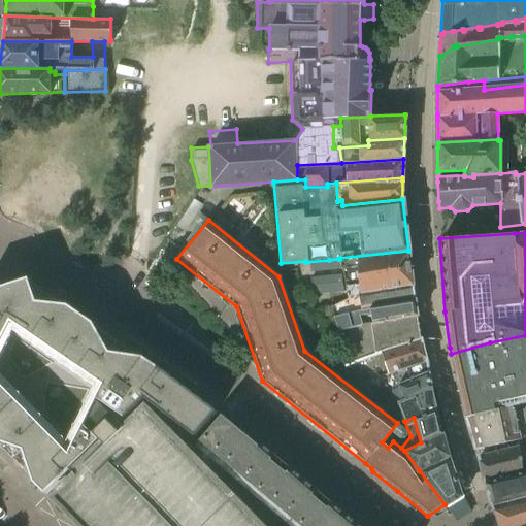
[(314,311),(317,322),(332,317),(369,307),(415,300),(413,286),(408,251),(339,258),(339,259),(347,298),(330,306),(326,307),(314,311)]
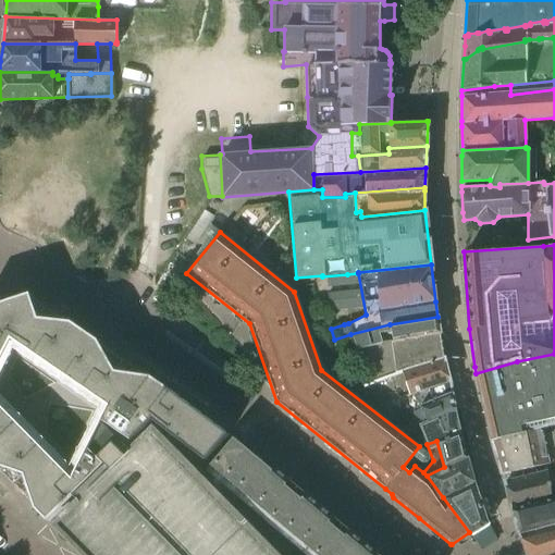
[(358,283),(357,273),(347,274),(324,276),(325,286),(358,283)]
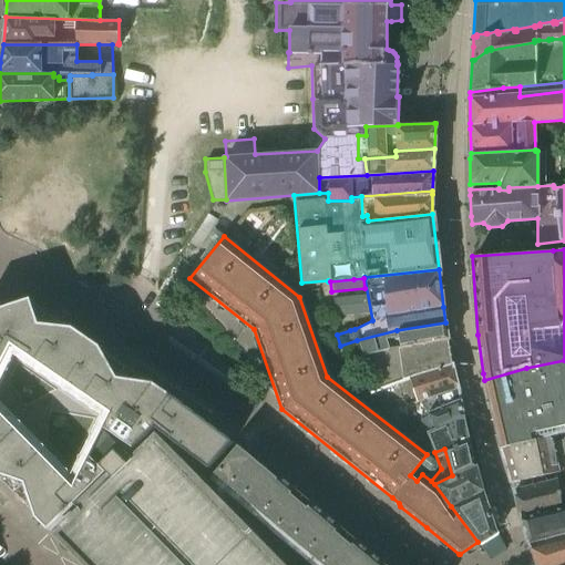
[(367,311),(365,294),(332,297),(334,316),(367,311)]
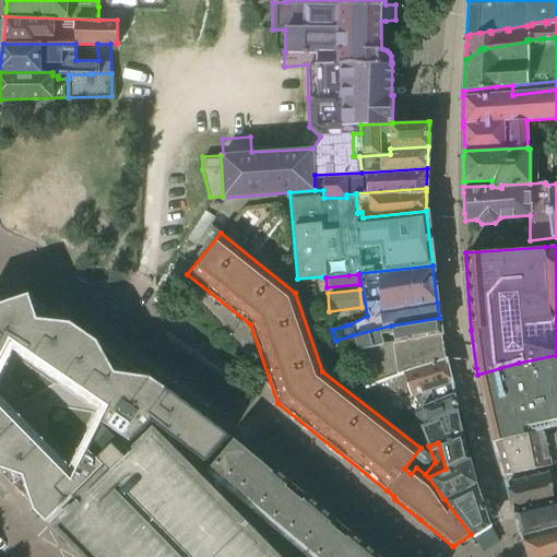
[(104,419),(133,441),(155,419),(209,460),(232,431),(153,376),(31,294),(0,304),(0,473),(49,522),(74,497),(106,465),(99,458),(90,449),(104,419)]
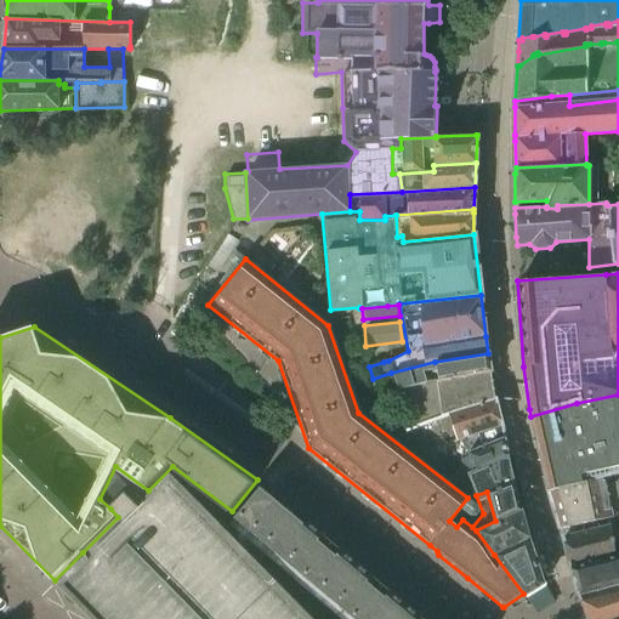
[(436,372),(438,379),(490,372),(488,353),(435,362),(391,373),(397,388),(425,381),(421,370),(430,369),(431,372),(436,372)]
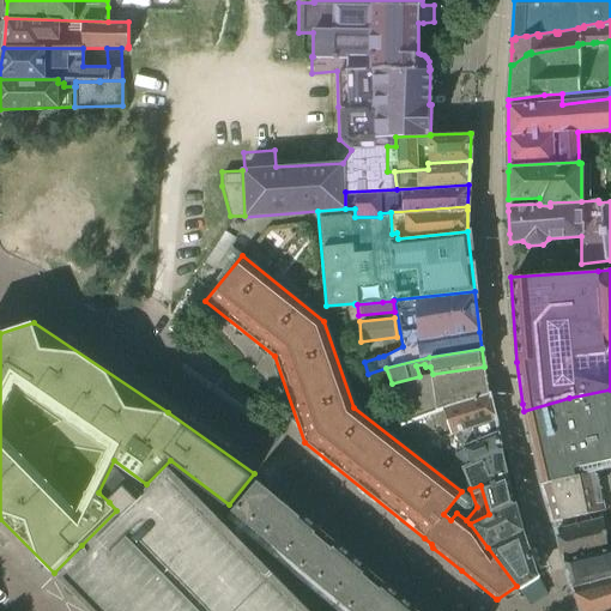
[(389,385),(398,410),(401,422),(434,410),(441,406),(488,393),(487,386),(487,382),(485,382),(485,377),(485,374),(484,374),(484,369),(484,367),(433,374),(433,375),(419,376),(392,383),(389,385)]
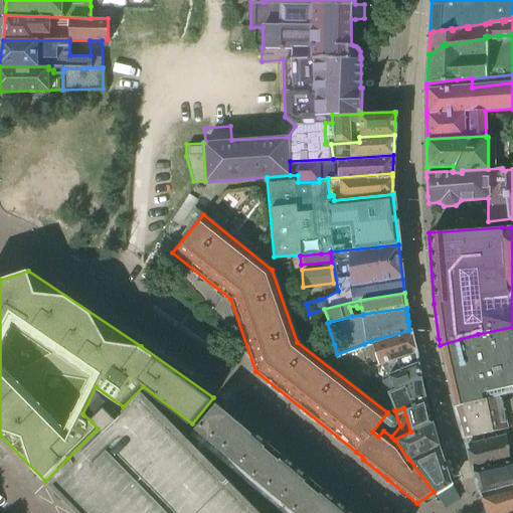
[(453,400),(512,386),(512,327),(478,334),(440,345),(442,353),(453,400)]
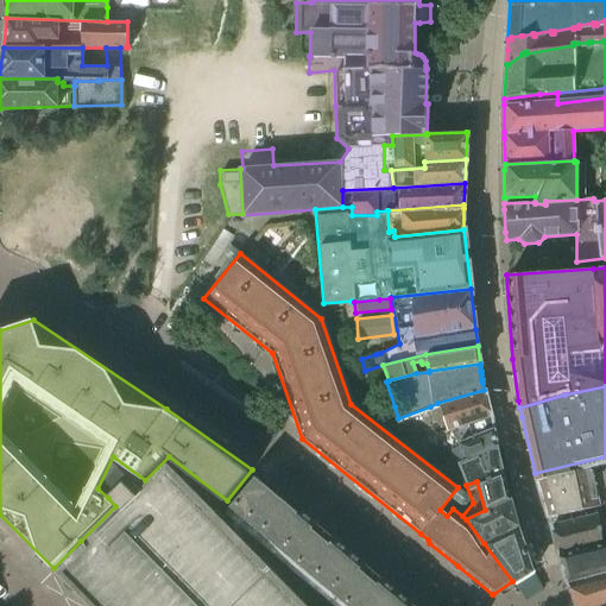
[(491,416),(484,390),(437,403),(430,406),(433,406),(433,408),(439,406),(446,430),(449,429),(449,430),(462,425),(464,429),(467,439),(492,429),(491,416)]
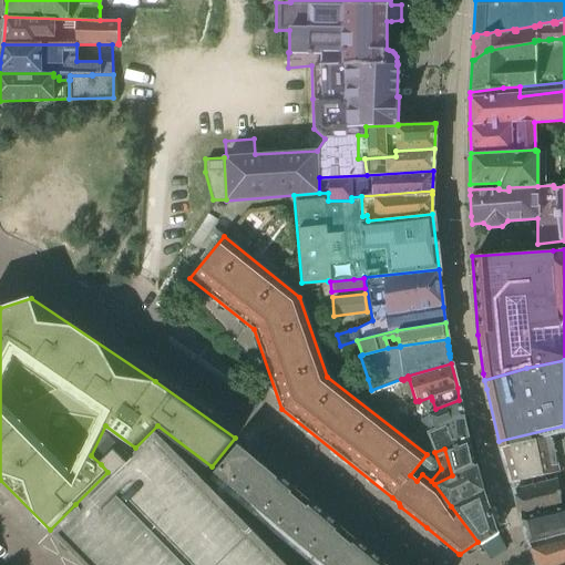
[(459,400),(435,409),(425,413),(433,429),(433,430),(462,418),(462,415),(459,400)]
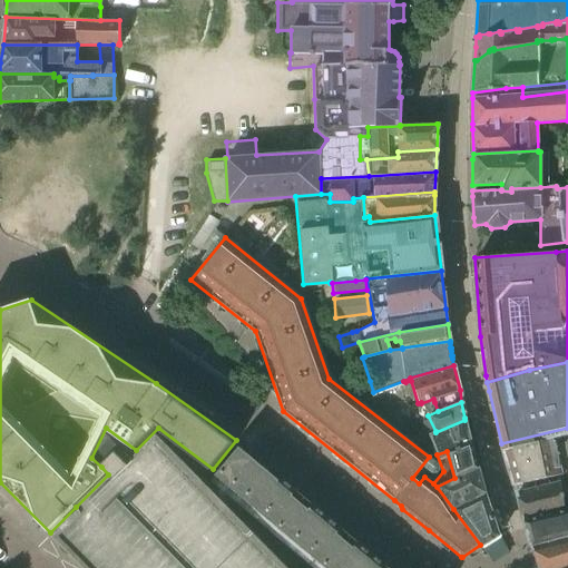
[(428,434),(437,454),(447,451),(470,443),(464,420),(436,432),(436,431),(428,434)]
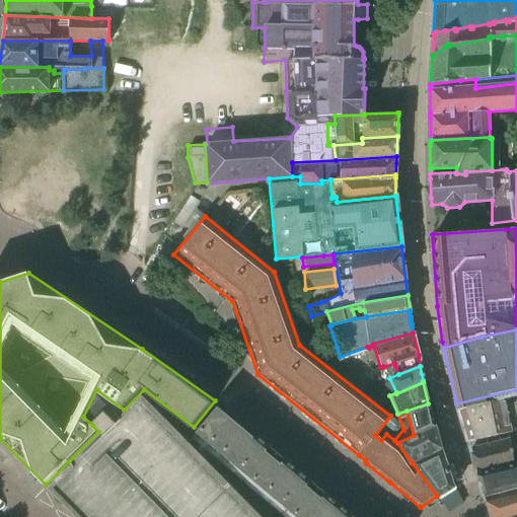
[(516,389),(456,403),(457,410),(505,398),(509,397),(509,396),(516,394),(516,389)]
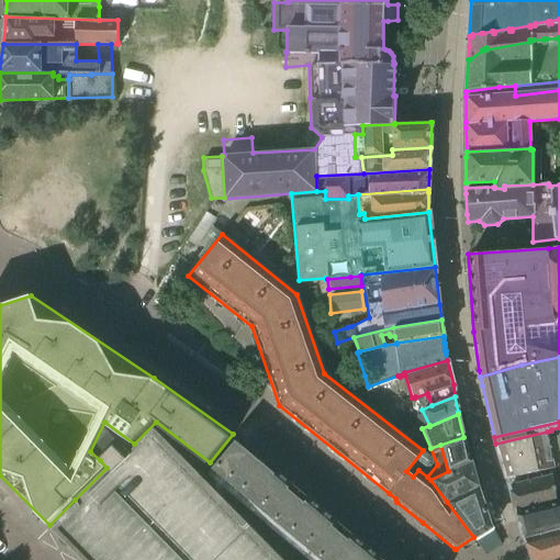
[(559,427),(551,429),(551,430),(547,432),(495,444),(505,478),(555,468),(559,466),(559,427)]
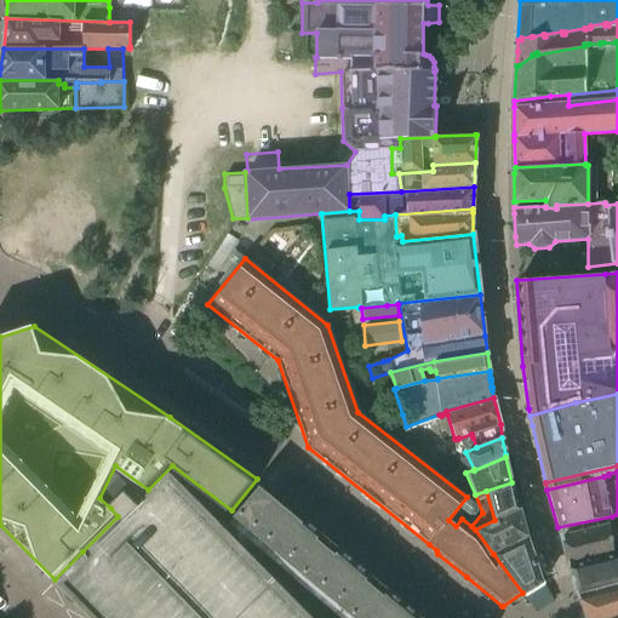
[(246,550),(170,473),(57,584),(90,617),(313,617),(273,578),(232,617),(201,617),(190,606),(246,550)]
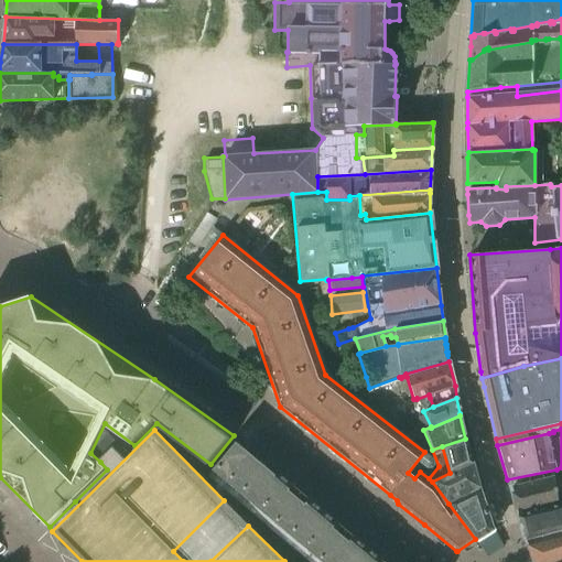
[(442,446),(450,473),(472,463),(465,439),(442,446)]
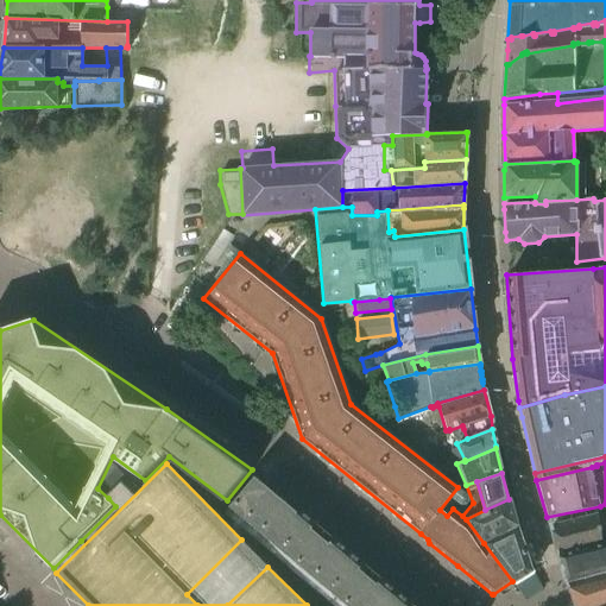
[(412,605),(301,511),(257,474),(229,507),(271,543),(259,557),(241,540),(187,594),(197,605),(227,605),(267,567),(307,605),(412,605)]
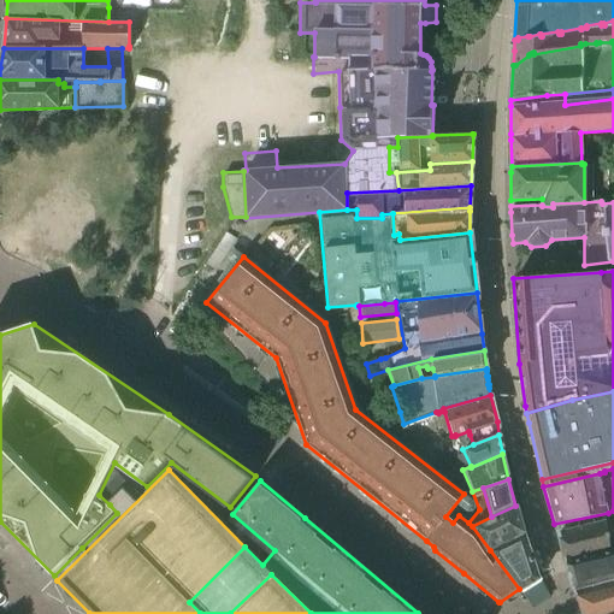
[(523,533),(515,506),(491,517),(472,526),(490,550),(519,589),(537,578),(523,533)]
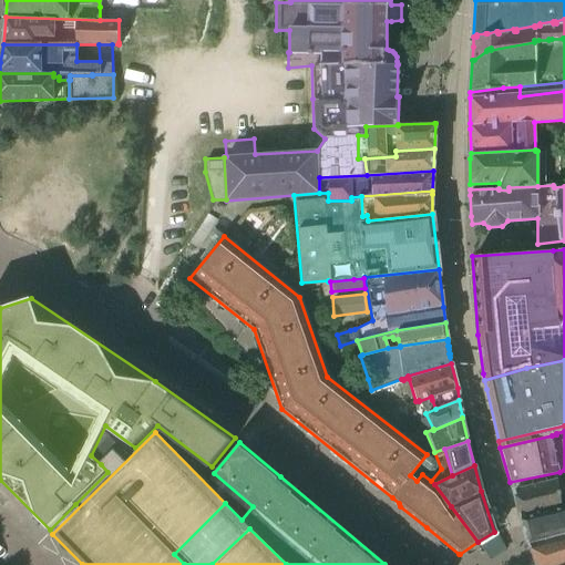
[(564,470),(560,472),(510,482),(512,486),(513,490),(556,479),(564,476),(564,470)]
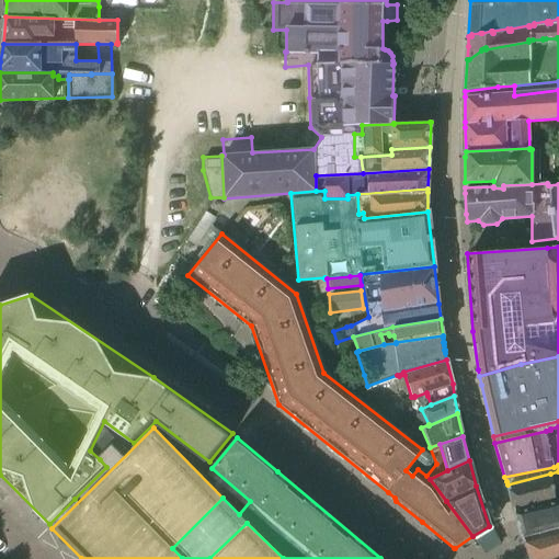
[(508,485),(514,512),(556,501),(555,497),(558,495),(558,471),(550,474),(508,485)]
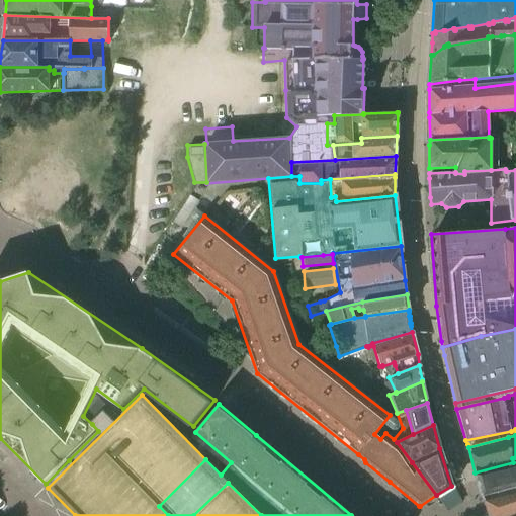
[(515,461),(513,462),(475,473),(482,497),(515,488),(515,461)]
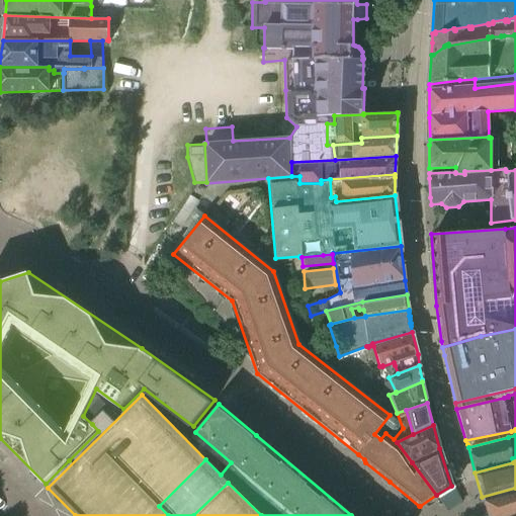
[(515,515),(515,488),(482,497),(490,515),(515,515)]
